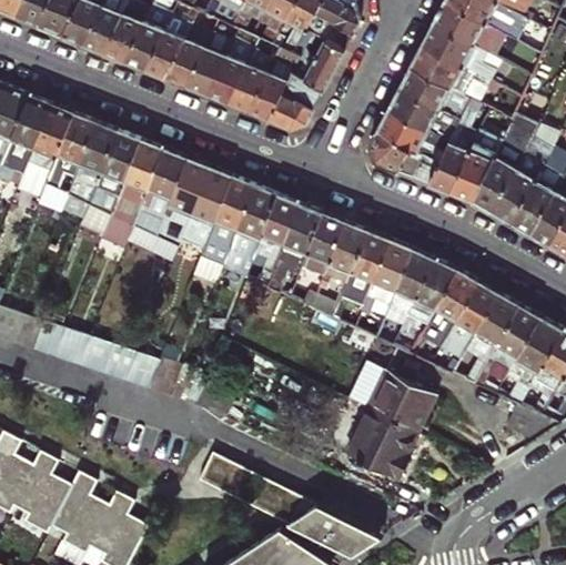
[(0,12),(12,18),(19,0),(0,0),(0,12)]
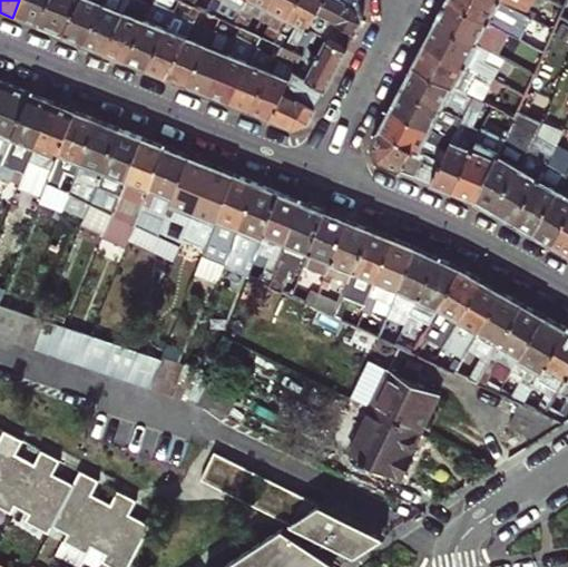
[(19,0),(12,18),(37,28),(49,0),(19,0)]
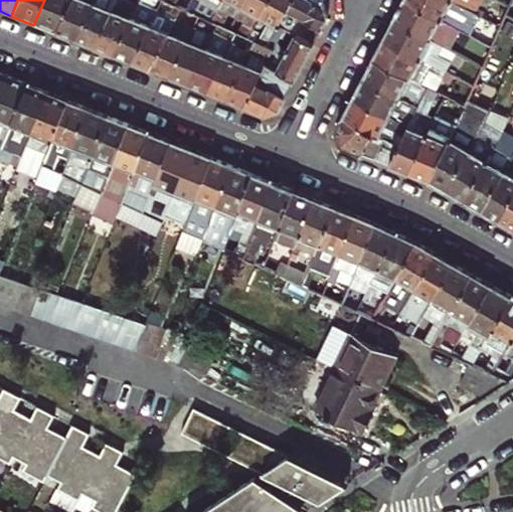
[(55,33),(71,0),(44,0),(33,25),(55,33)]
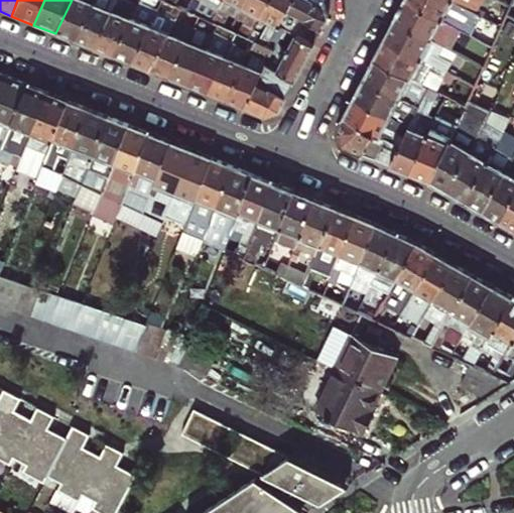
[(72,0),(55,33),(74,41),(95,0),(72,0)]
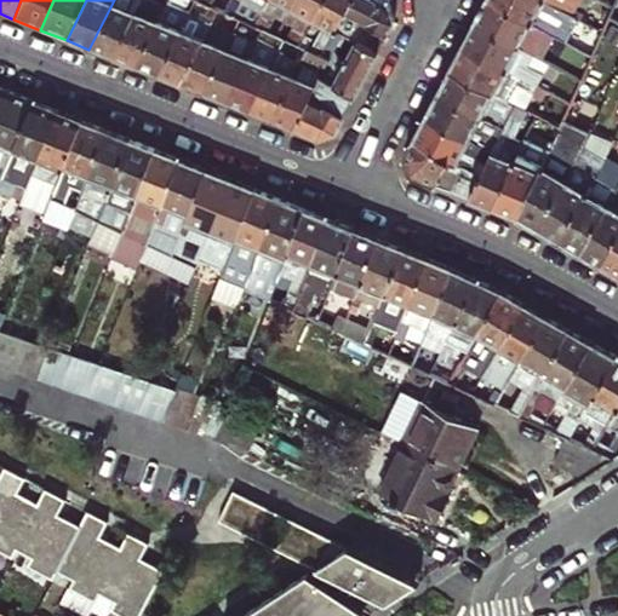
[(114,0),(89,50),(110,58),(141,0),(114,0)]
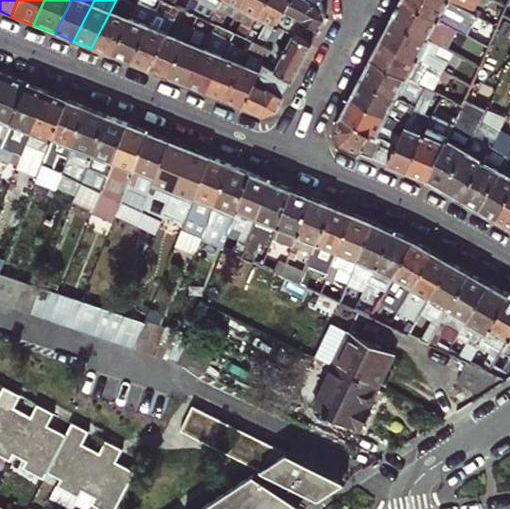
[(128,20),(134,8),(116,0),(91,48),(109,55),(128,20)]
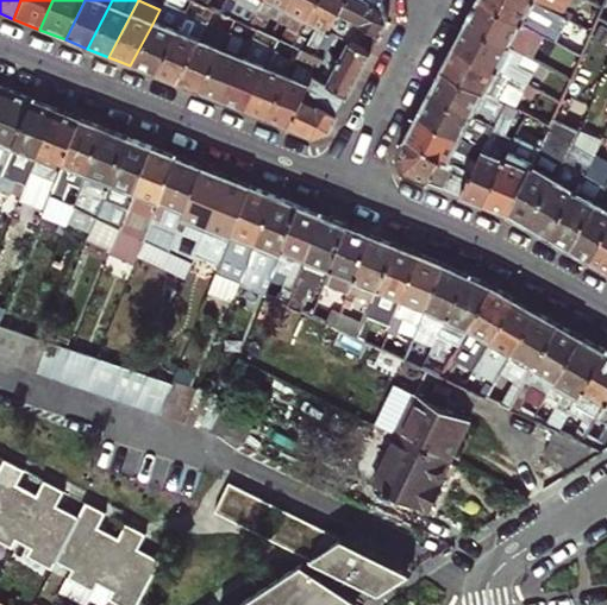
[(207,4),(200,0),(181,0),(189,4),(204,10),(206,5),(207,4)]
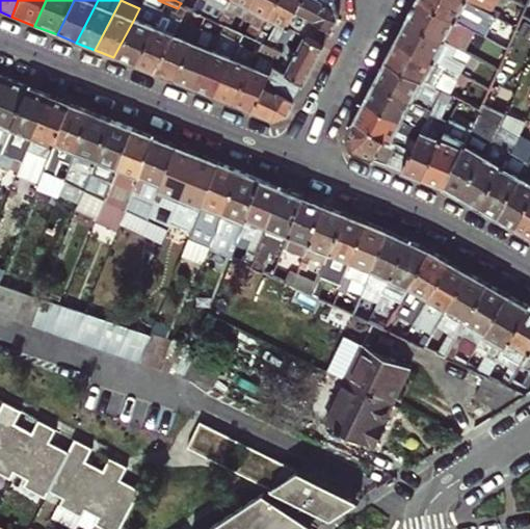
[(197,17),(206,0),(193,0),(187,12),(196,17),(197,17)]
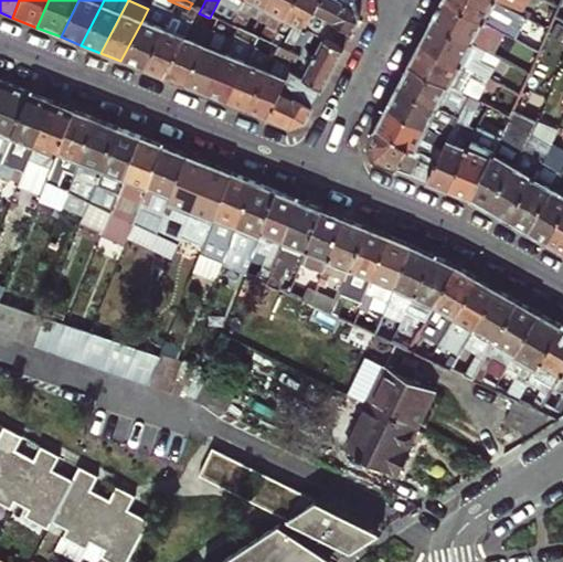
[(235,17),(237,11),(243,0),(219,0),(210,18),(216,21),(230,27),(233,21),(235,17)]
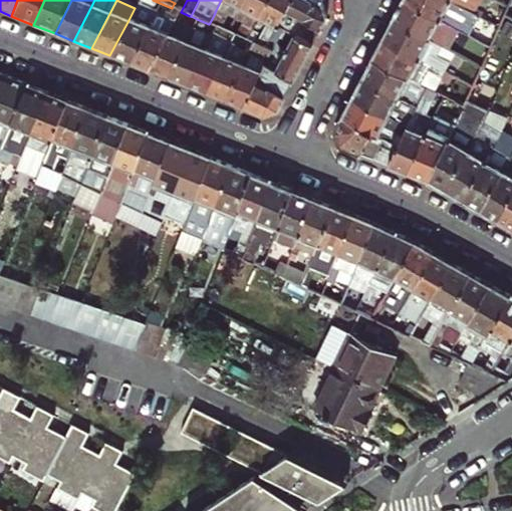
[(235,20),(240,11),(245,0),(221,0),(216,10),(214,15),(212,19),(209,24),(215,27),(219,29),(226,15),(235,20)]
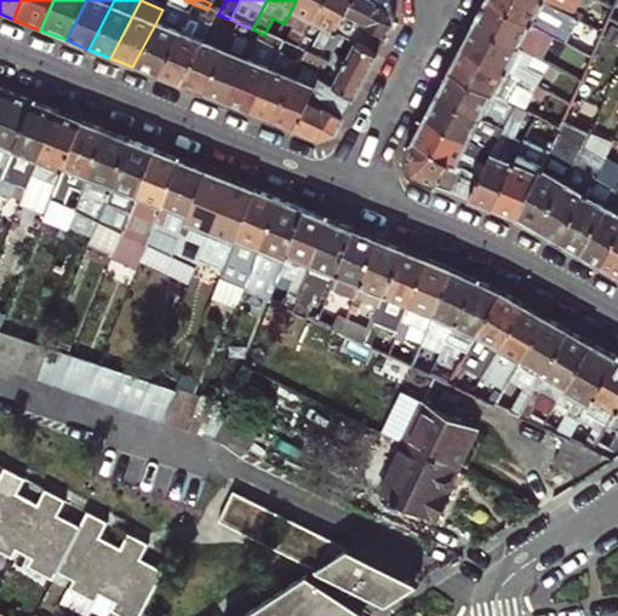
[(296,0),(290,13),(284,24),(295,30),(286,45),(297,50),(307,30),(310,24),(322,0),(296,0)]
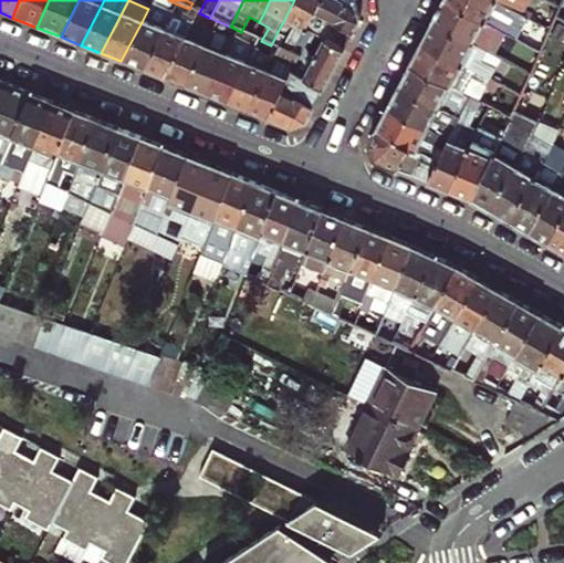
[(304,31),(320,0),(294,0),(283,22),(293,28),(281,49),(292,54),(300,38),(304,31)]
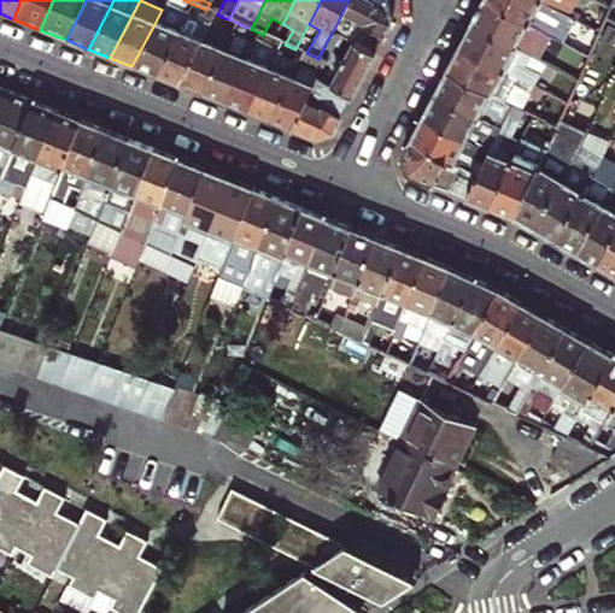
[(385,7),(370,0),(349,0),(332,34),(340,39),(349,43),(359,24),(370,30),(361,49),(373,56),(390,24),(385,7)]
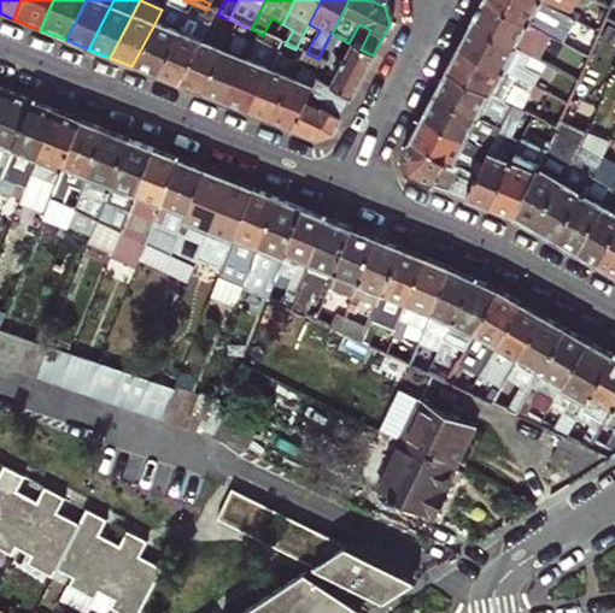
[(568,18),(532,0),(482,0),(481,3),(534,30),(539,33),(548,17),(557,22),(564,25),(568,18)]
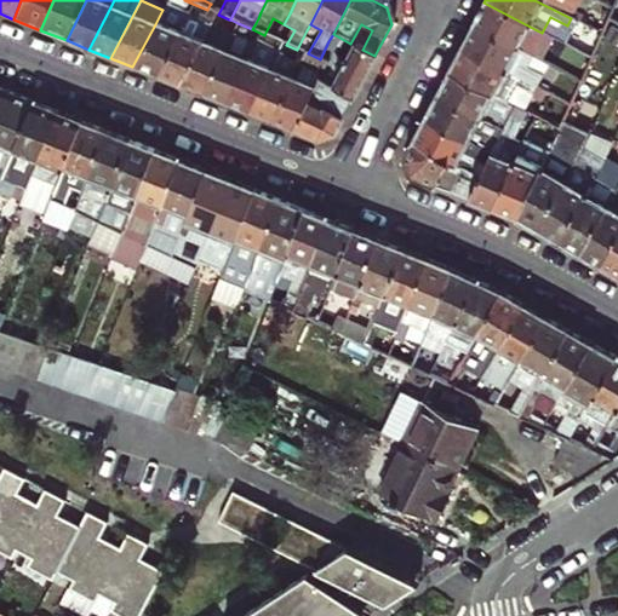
[(534,0),(571,18),(573,12),(559,5),(560,0),(534,0)]
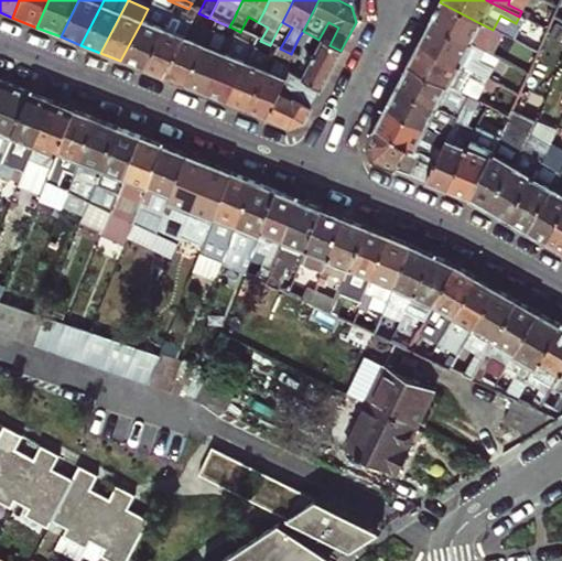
[(552,20),(561,25),(561,0),(560,0),(557,10),(552,20)]
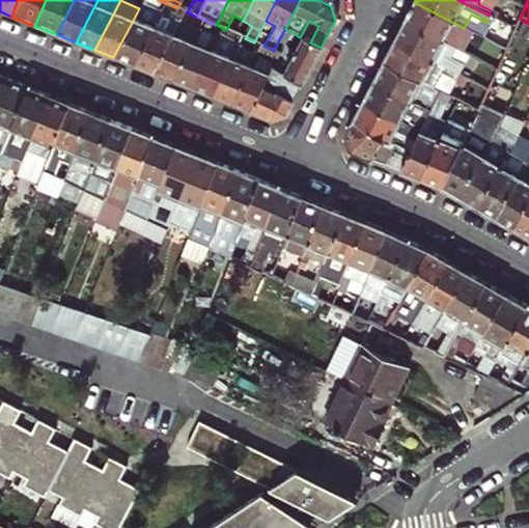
[(455,33),(460,26),(414,2),(402,23),(461,53),(468,39),(455,33)]
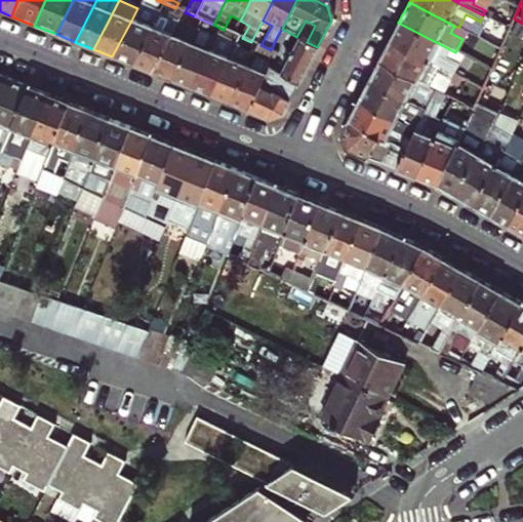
[(179,10),(175,8),(163,3),(159,10),(178,18),(182,11),(179,10)]
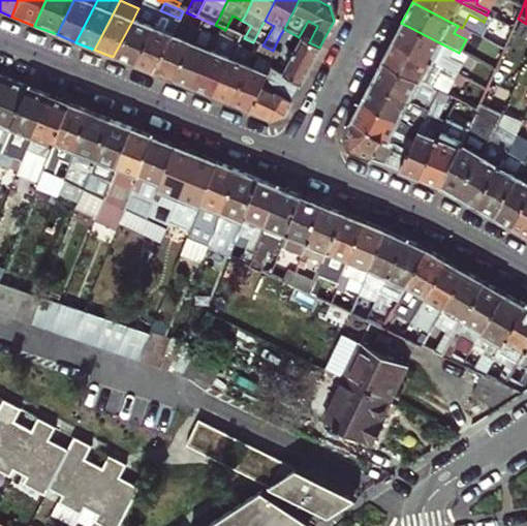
[(171,81),(190,43),(183,40),(195,17),(186,12),(183,11),(180,19),(177,24),(151,72),(171,81)]
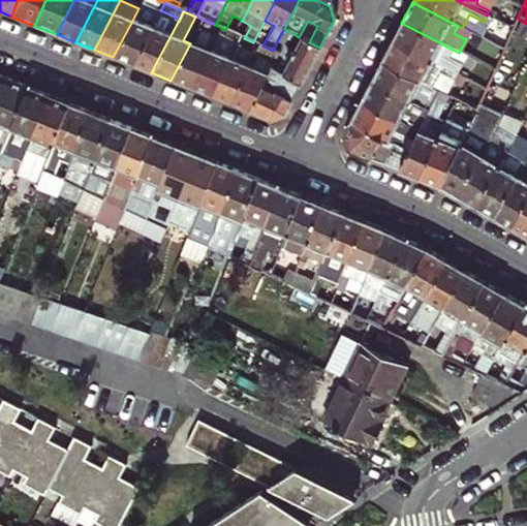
[(470,32),(477,19),(469,14),(462,28),(470,32)]
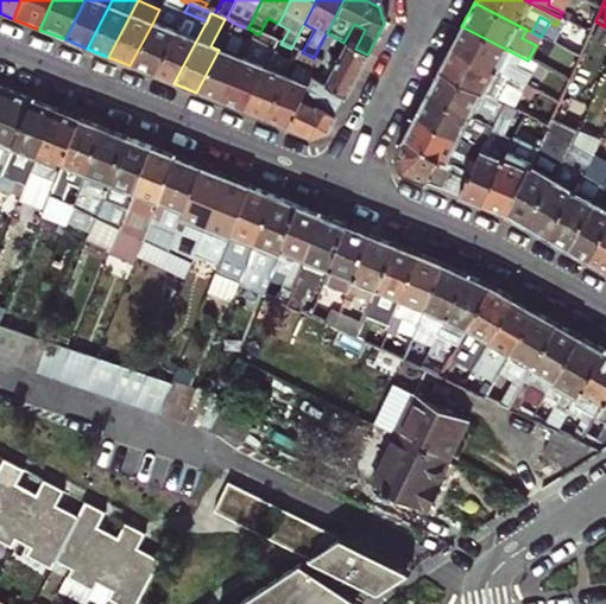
[(152,75),(180,21),(170,18),(164,30),(152,24),(130,65),(152,75)]
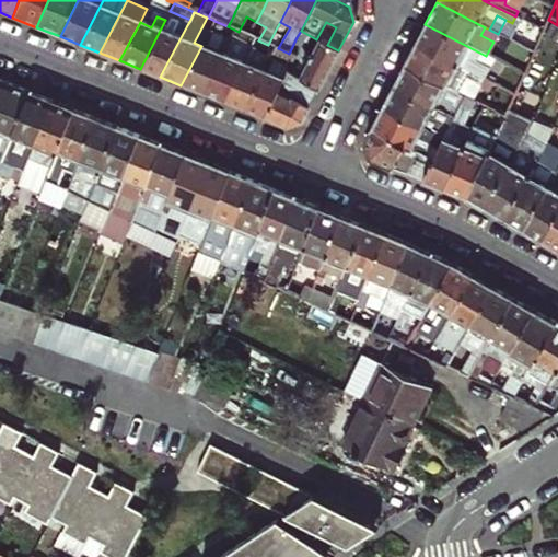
[(140,69),(160,77),(187,25),(167,18),(165,20),(140,69)]
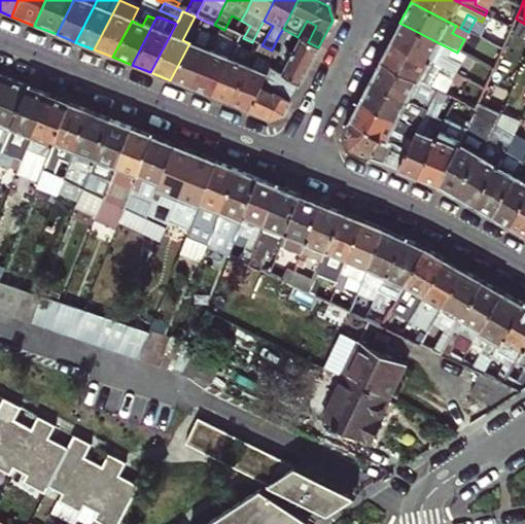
[(197,29),(209,34),(214,25),(202,20),(197,29)]
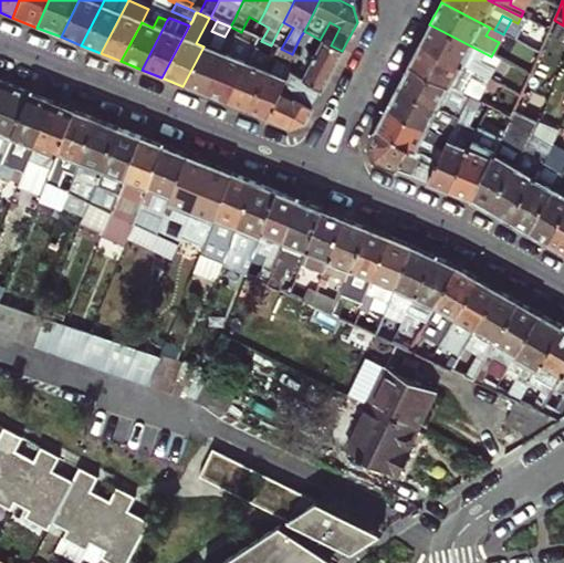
[(429,24),(418,45),(487,82),(498,61),(491,56),(429,24)]
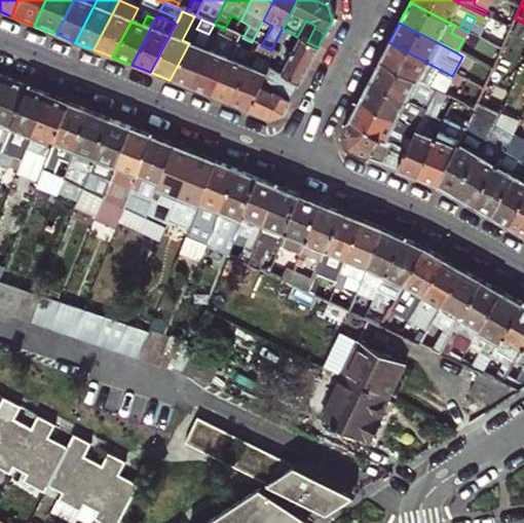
[(209,34),(215,37),(220,28),(214,25),(209,34)]
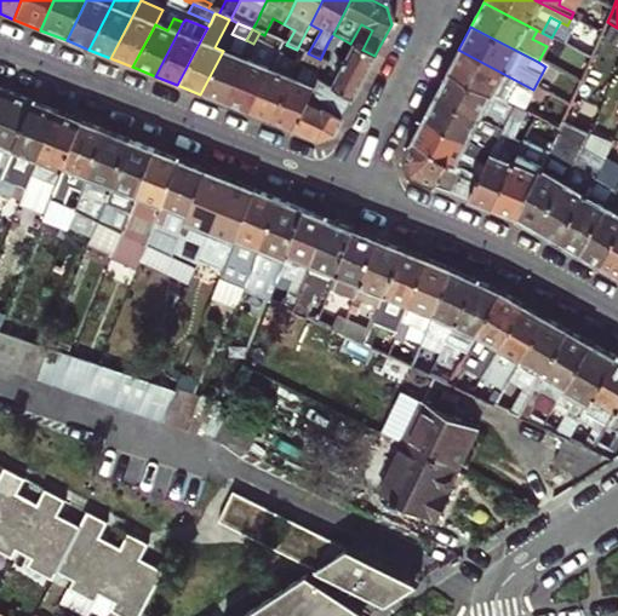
[(601,35),(591,29),(578,52),(589,58),(601,35)]
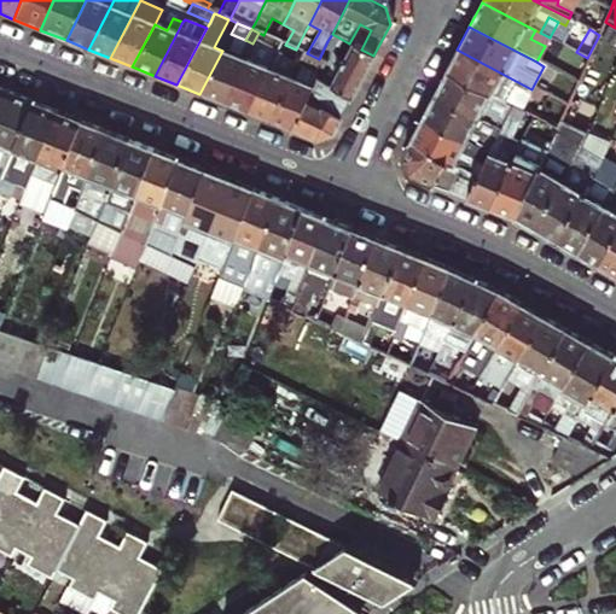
[(245,112),(280,42),(274,40),(263,35),(259,33),(253,44),(245,59),(222,103),(245,112)]
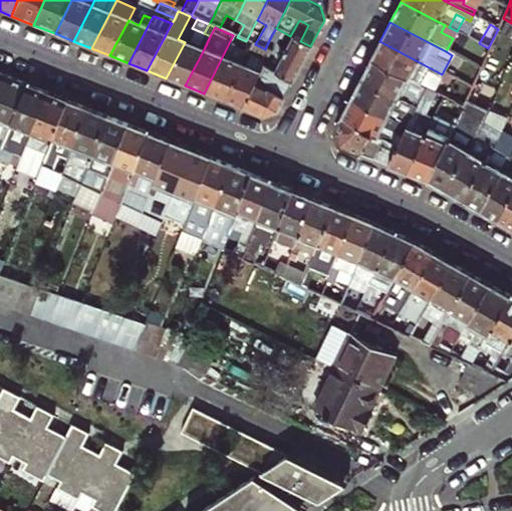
[(272,52),(283,32),(276,28),(272,34),(265,49),(272,52)]
